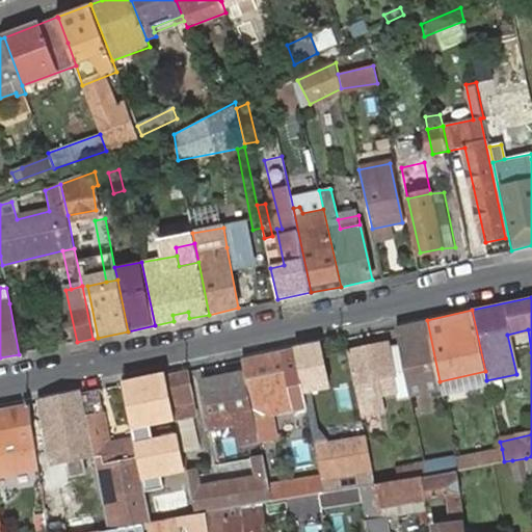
[(440,381),(427,320),(396,326),(411,396),(442,390),(440,381)]
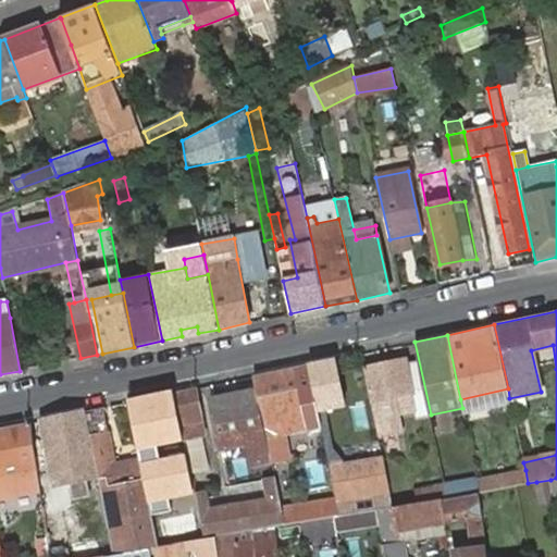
[(401,360),(364,368),(379,435),(401,430),(398,415),(412,411),(401,360)]
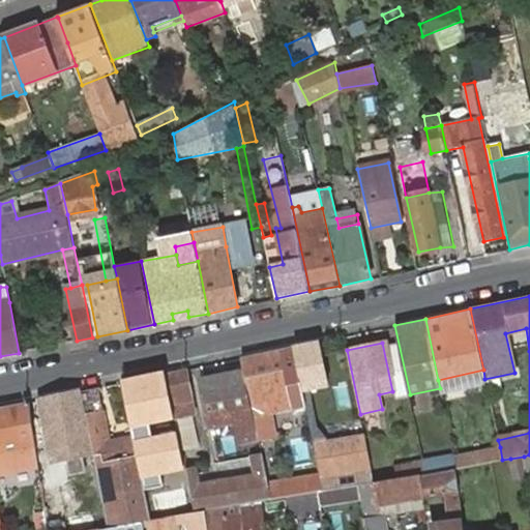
[(305,344),(294,346),(300,379),(313,377),(305,344)]
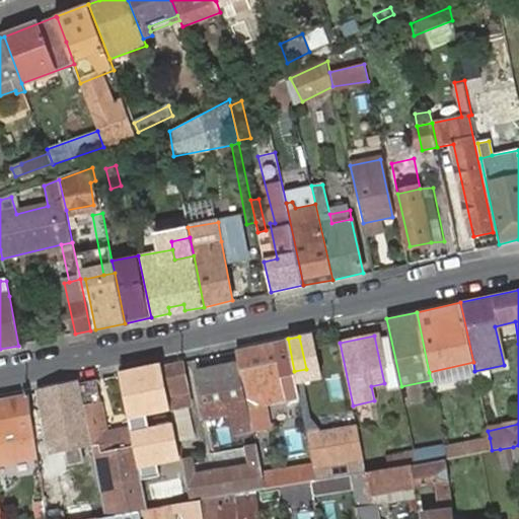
[(277,341),(238,349),(241,363),(255,429),(255,432),(270,429),(264,403),(288,399),(277,341)]
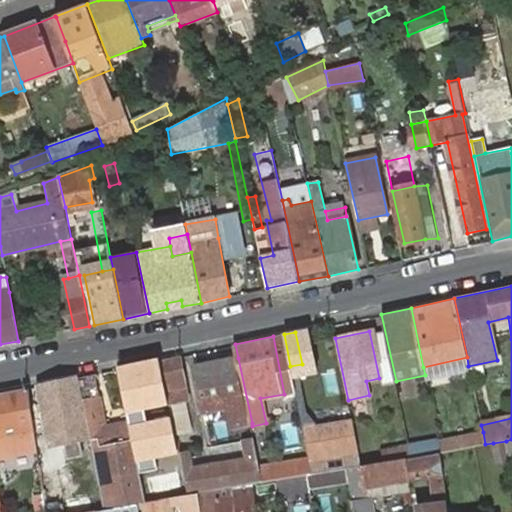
[(188,402),(178,356),(160,360),(168,395),(170,405),(188,402)]
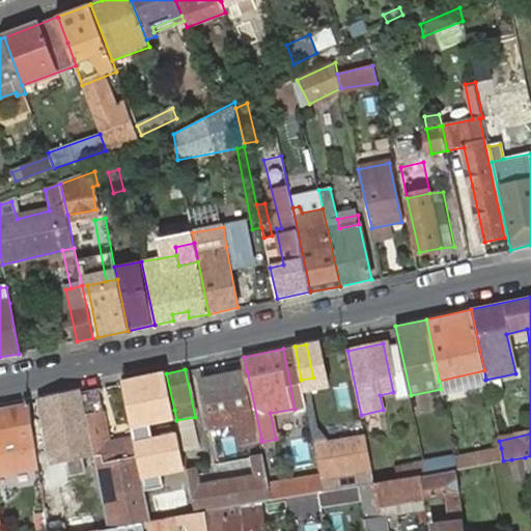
[(261,439),(247,371),(200,382),(212,430),(238,425),(242,442),(261,439)]
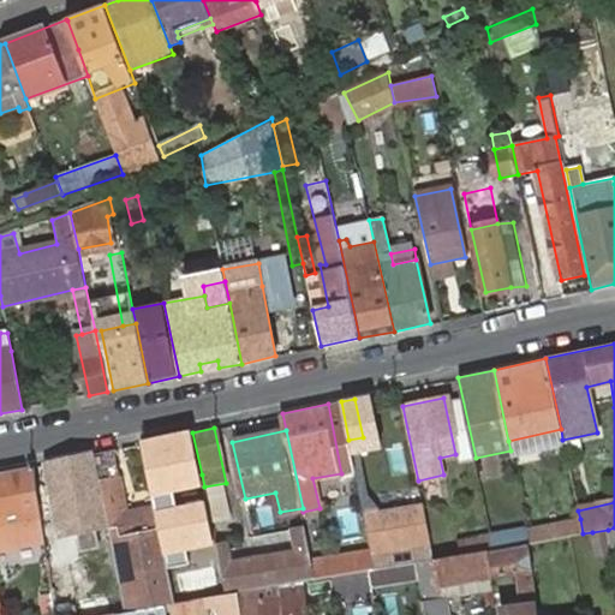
[(202,475),(192,433),(169,437),(178,479),(202,475)]
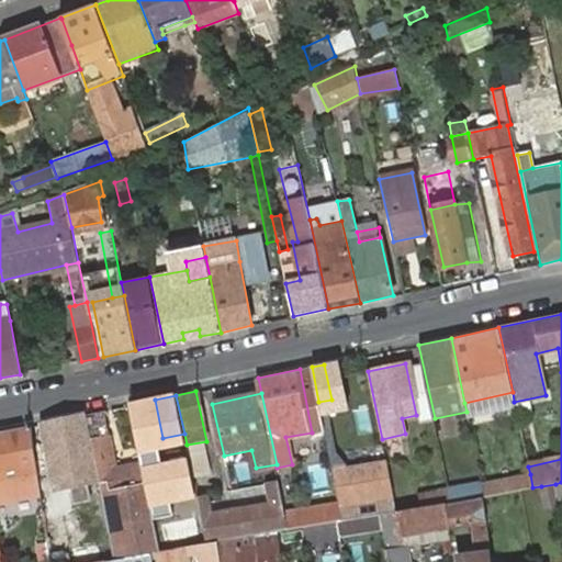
[(155,552),(160,551),(144,473),(142,460),(115,465),(104,409),(88,414),(101,480),(117,560),(155,552)]
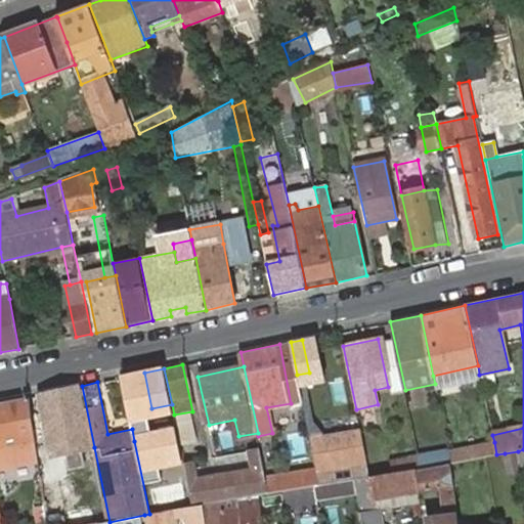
[(94,447),(82,386),(39,394),(53,455),(64,453),(69,469),(85,466),(82,449),(94,447)]
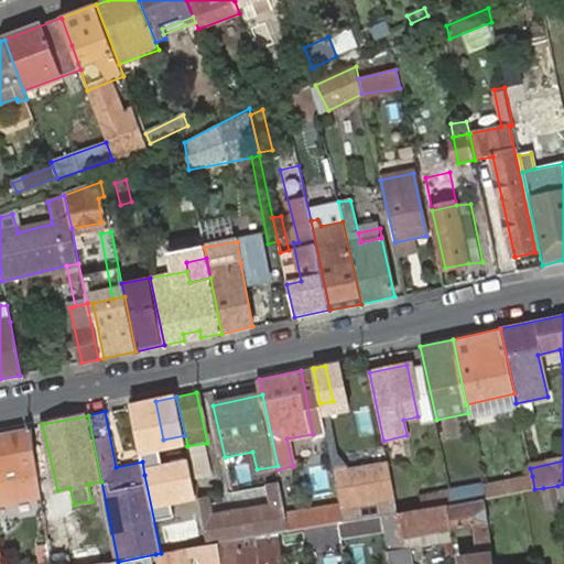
[(0,501),(41,492),(32,426),(0,433),(0,501)]
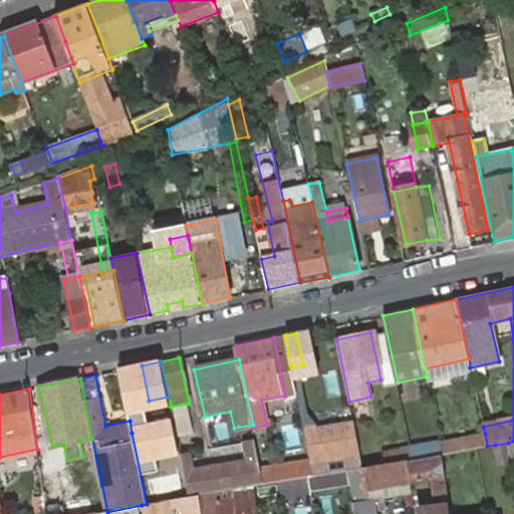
[(189,404),(171,407),(174,424),(176,435),(194,432),(189,404)]
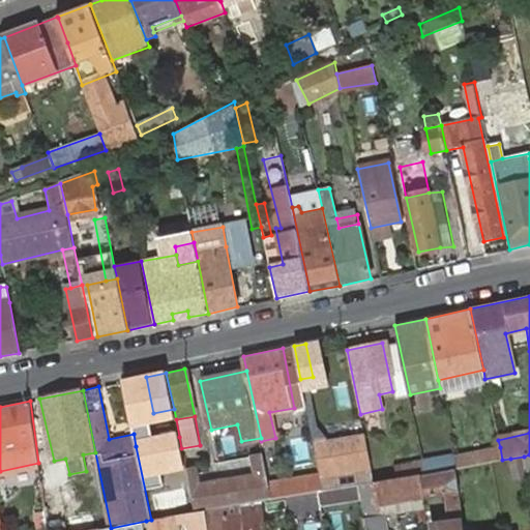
[(359,484),(375,482),(365,436),(314,445),(319,473),(323,491),(336,489),(333,475),(353,471),(356,486),(359,484)]
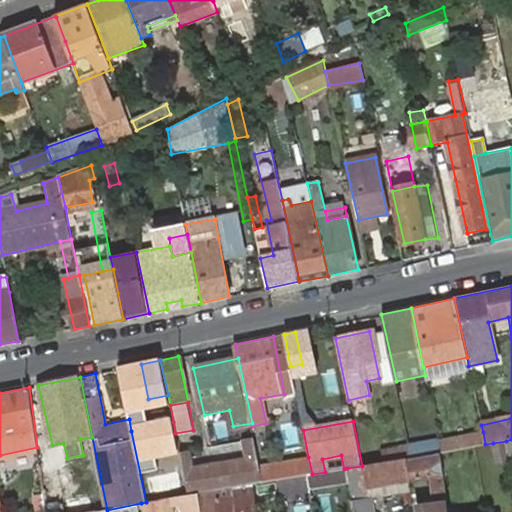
[(184,476),(180,453),(175,433),(173,422),(138,429),(150,484),(184,476)]
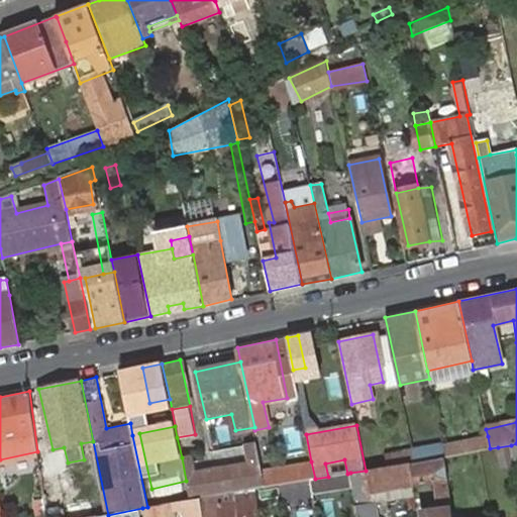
[(490,448),(488,436),(473,439),(475,451),(481,450),(490,448)]
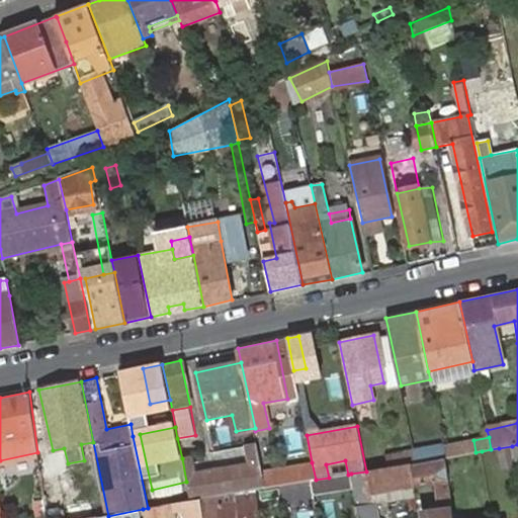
[(476,452),(473,440),(443,445),(445,457),(476,452)]
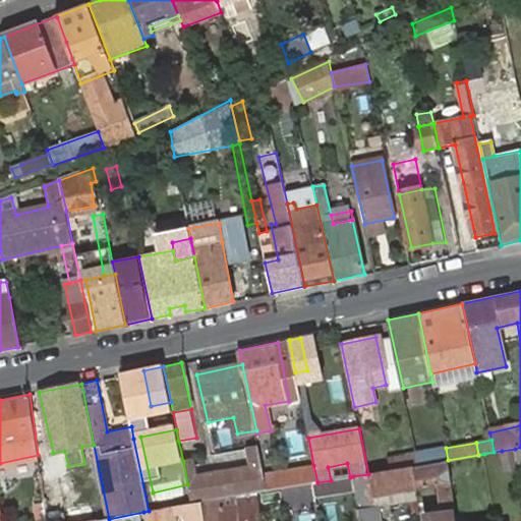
[(269,491),(265,473),(258,445),(248,448),(252,466),(197,475),(194,459),(183,461),(187,484),(191,504),(204,502),(269,491)]
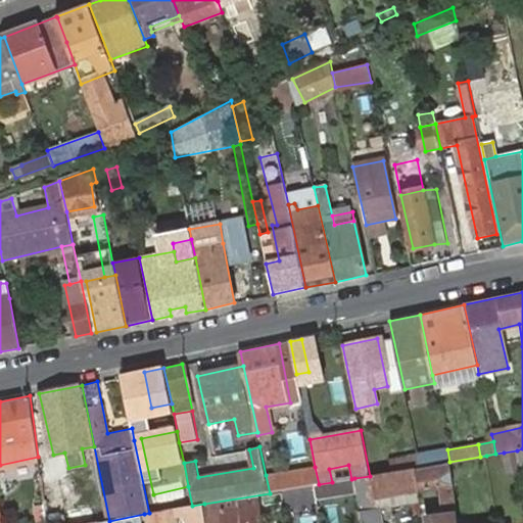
[(449,462),(447,449),(418,455),(421,467),(449,462)]
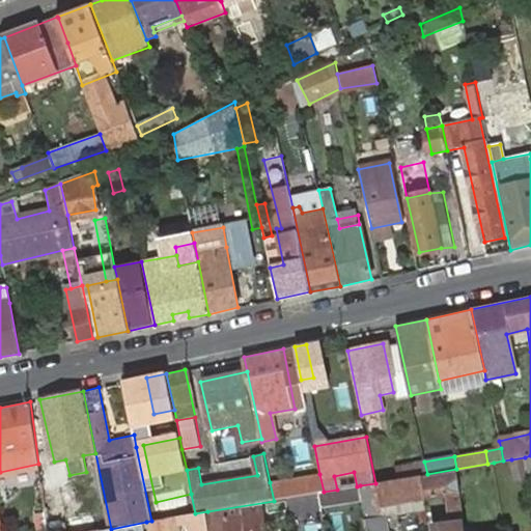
[(528,474),(525,457),(511,459),(516,481),(529,479),(528,474)]
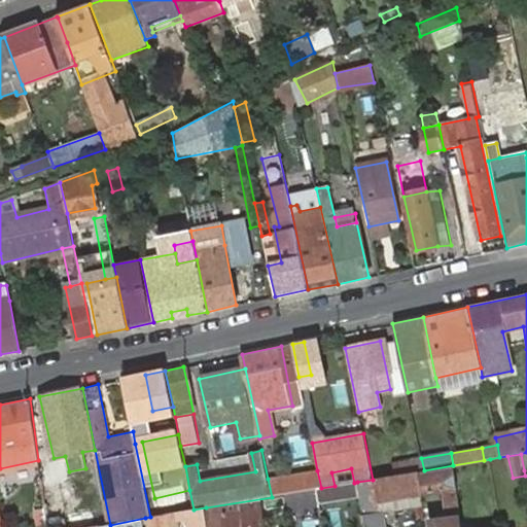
[(419,471),(422,493),(443,490),(457,488),(453,465),(424,470),(419,471)]
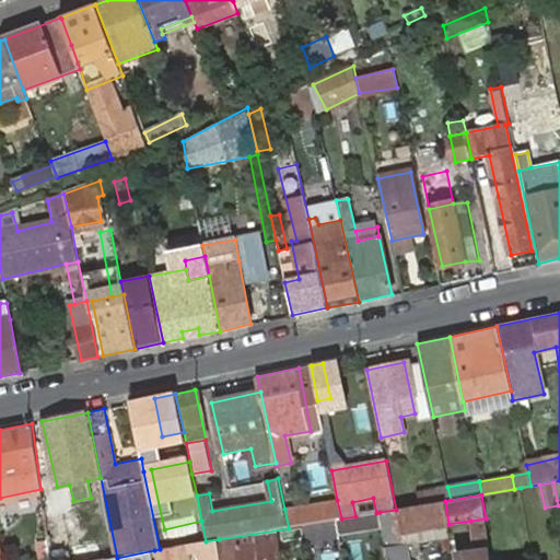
[(352,502),(356,516),(376,513),(373,498),(352,502)]
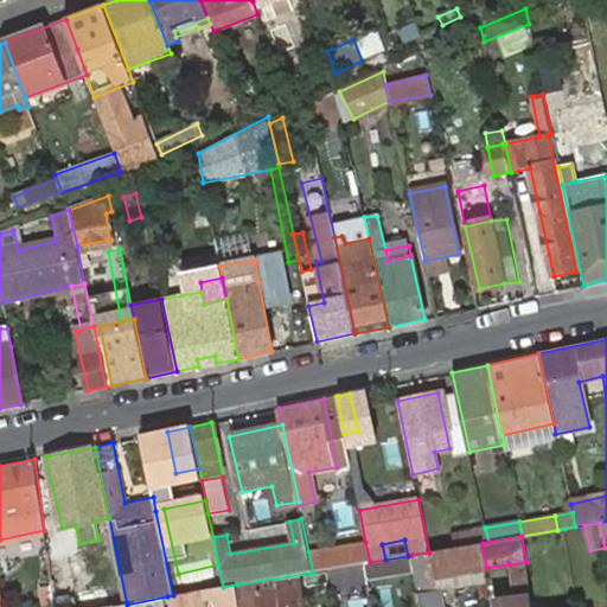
[(370,562),(365,542),(308,551),(313,573),(331,569),(365,563),(370,562)]
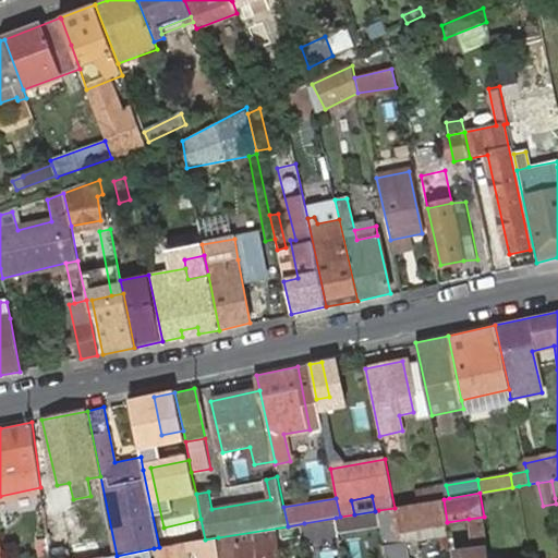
[(447,522),(444,499),(395,508),(378,510),(381,529),(384,544),(407,540),(437,535),(448,533),(447,522)]
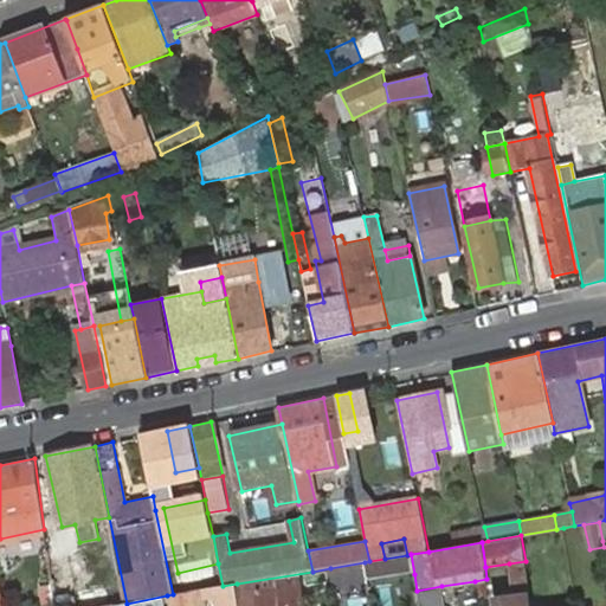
[(365,562),(367,581),(414,574),(411,554),(407,555),(385,559),(369,561),(365,562)]
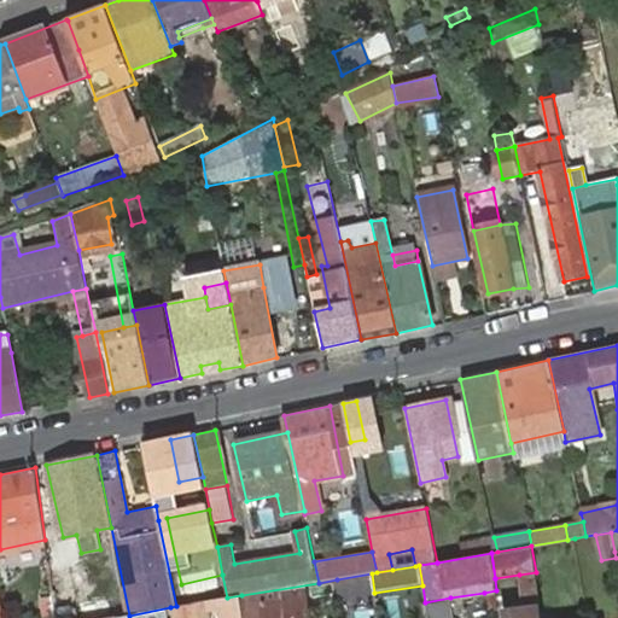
[(541,617),(536,572),(519,575),(524,610),(505,612),(505,617),(541,617)]
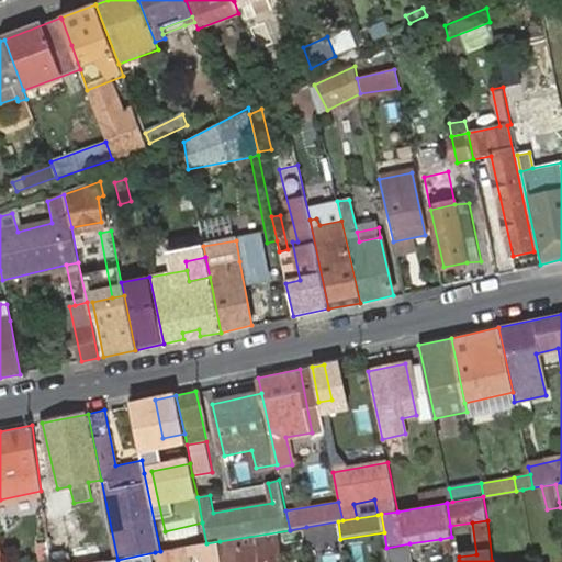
[(340,539),(338,521),(306,527),(308,543),(340,539)]
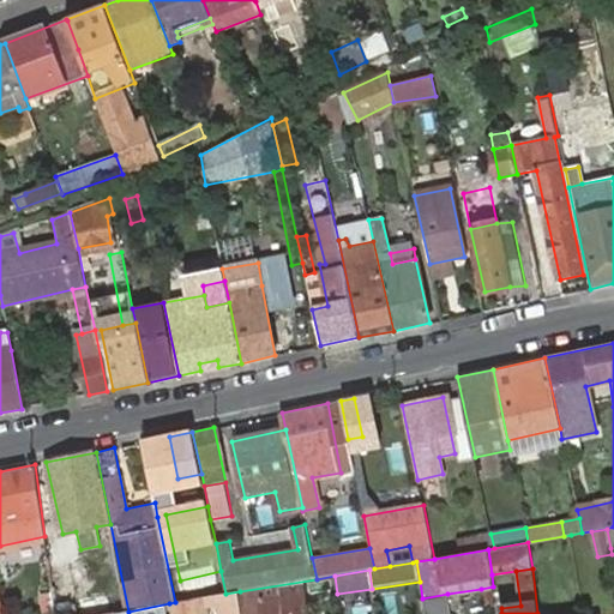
[(308,613),(306,585),(257,591),(240,591),(242,613),(308,613)]
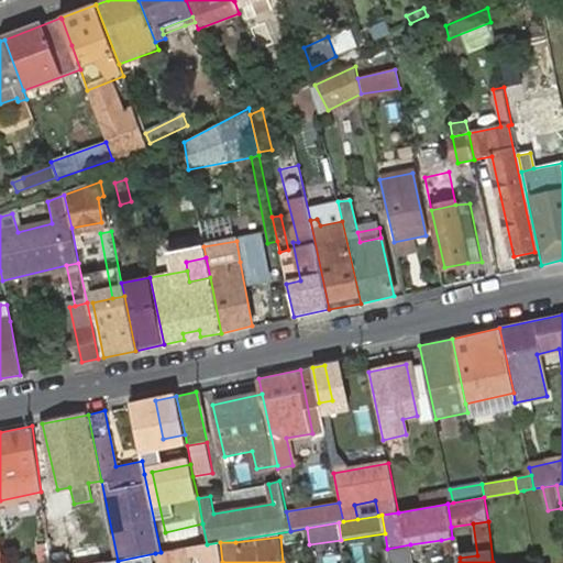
[(454,555),(452,538),(441,540),(444,556),(454,555)]
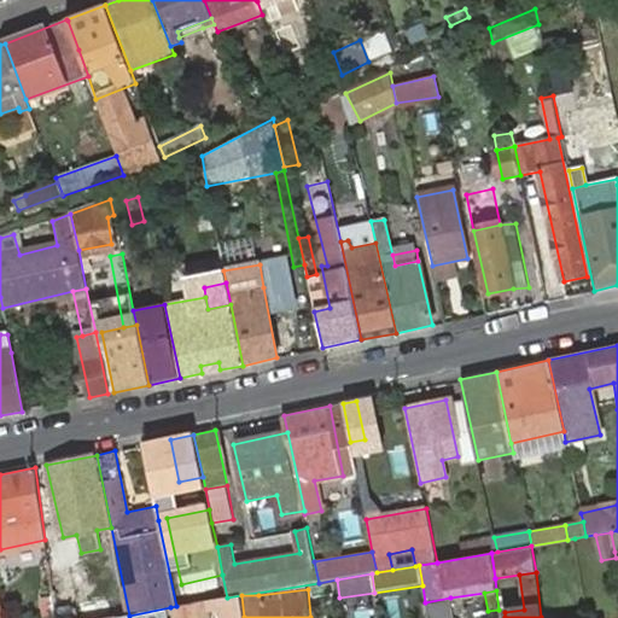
[(227,598),(213,601),(215,613),(223,613),(223,617),(244,617),(242,595),(227,598)]
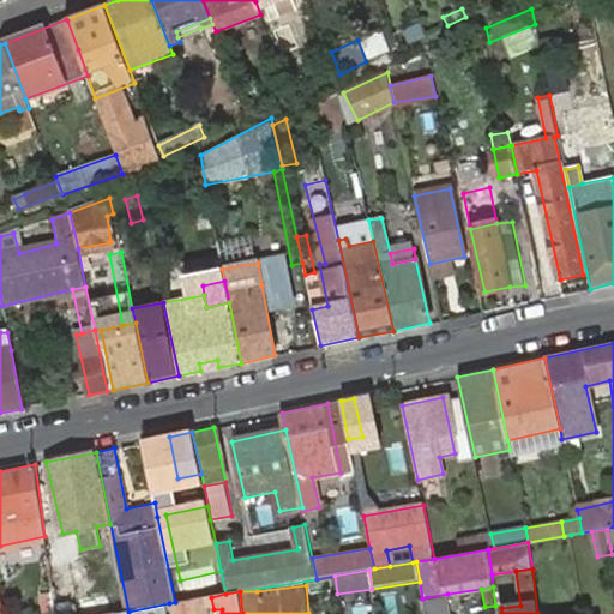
[(450,613),(447,595),(422,599),(423,613),(450,613)]
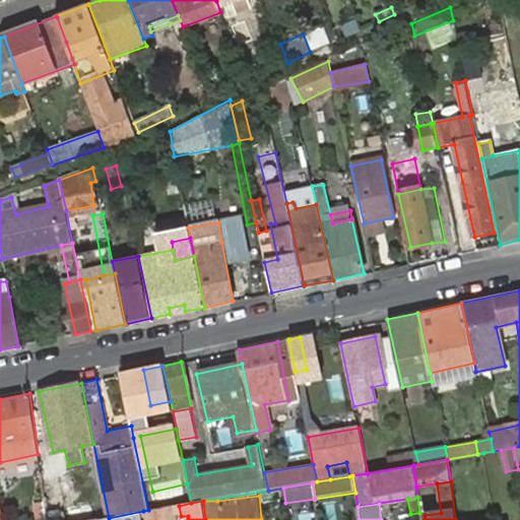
[(173,519),(172,507),(148,510),(143,511),(144,519),(173,519)]
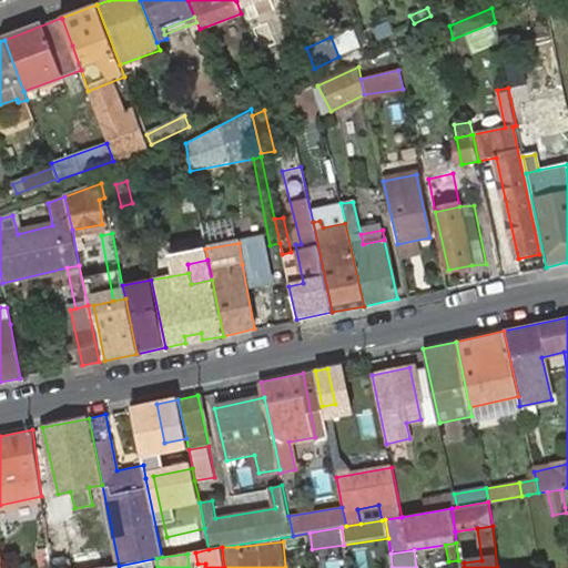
[(158,567),(156,558),(119,566),(109,567),(108,567),(158,567)]
